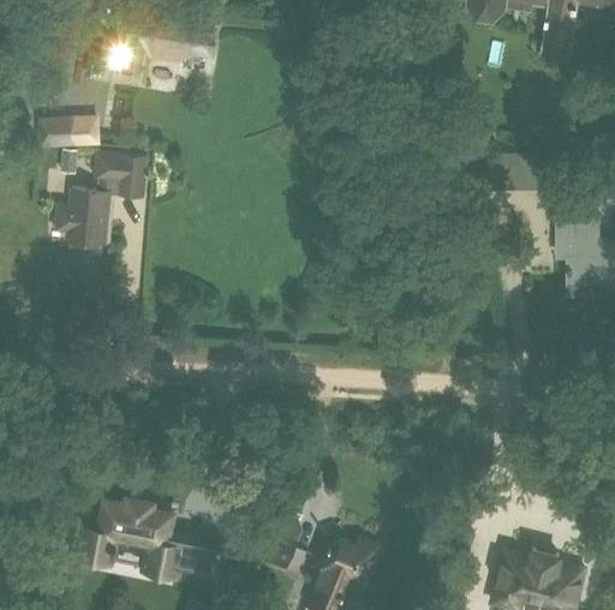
[(569,60),(577,6),(577,0),(469,0),(467,7),(477,19),(493,22),(505,12),(506,9),(530,12),(531,6),(549,9),(542,57),(569,60)]
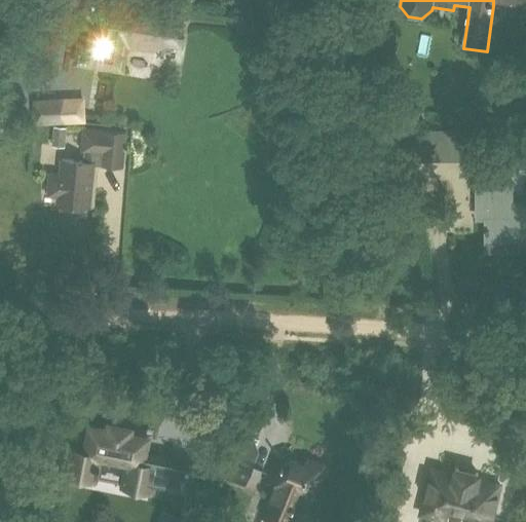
[(525,0),(513,0),(511,17),(525,19),(525,0)]
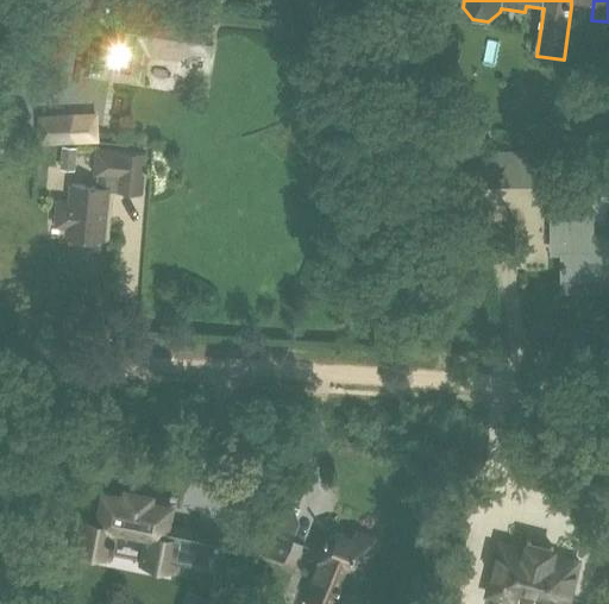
[(117,17),(113,41),(106,39),(104,56),(92,55),(88,77),(142,86),(148,45),(209,56),(211,46),(214,46),(214,42),(212,42),(213,32),(152,23),(152,19),(149,19),(148,21),(117,17)]
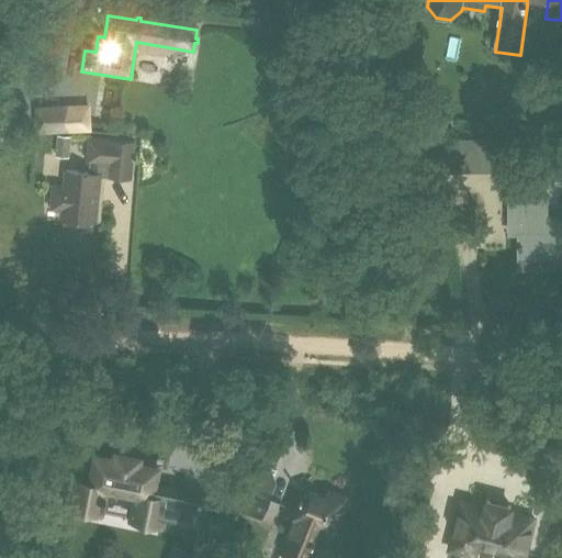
[(35,137),(79,135),(77,107),(33,109),(35,137)]
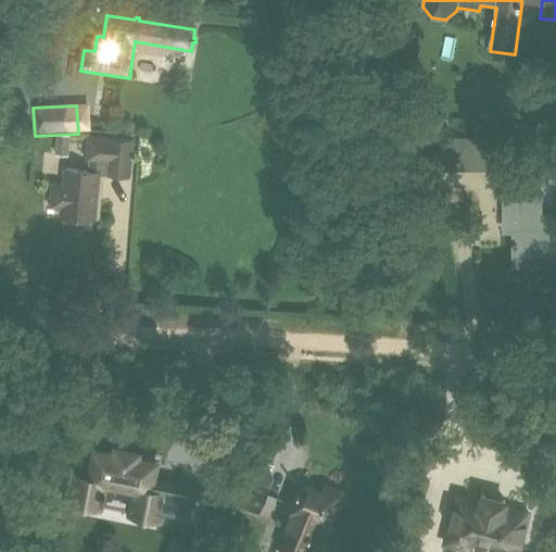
[(67,158),(68,138),(57,137),(55,157),(67,158)]
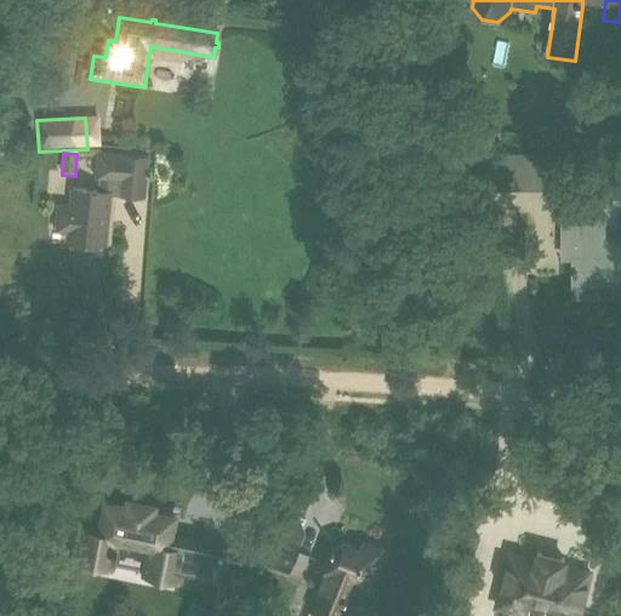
[(68,243),(107,246),(110,197),(144,199),(148,159),(124,158),(124,159),(100,157),(97,181),(100,181),(98,195),(73,193),(72,210),(58,209),(57,234),(69,235),(68,243)]
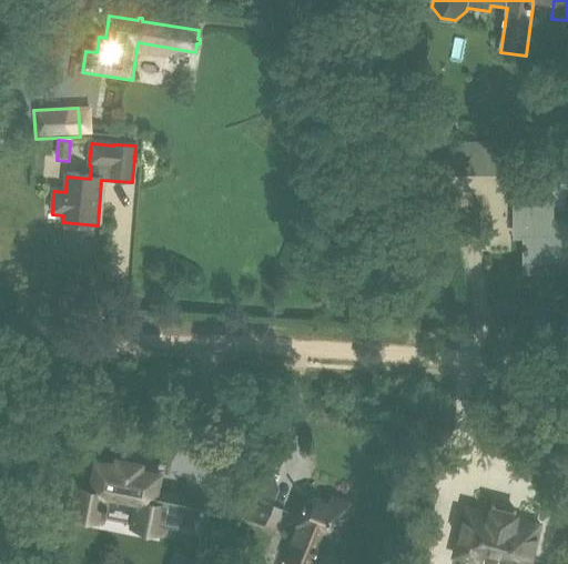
[(445,144),(445,177),(496,175),(496,144),(445,144)]
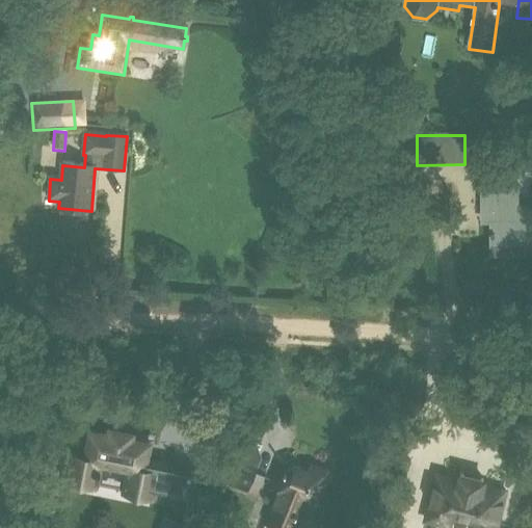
[(489,176),(489,196),(505,196),(505,209),(490,209),(490,248),(531,247),(531,208),(519,209),(517,175),(489,176)]
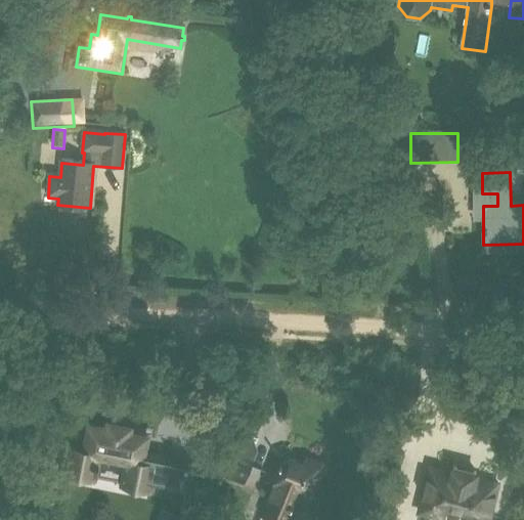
[(151,487),(185,494),(200,463),(191,461),(170,457),(163,456),(162,458),(143,453),(146,438),(129,434),(130,430),(110,426),(108,430),(90,427),(85,452),(71,449),(67,474),(94,480),(96,472),(98,473),(99,466),(97,466),(99,457),(127,462),(123,485),(150,491),(151,487)]
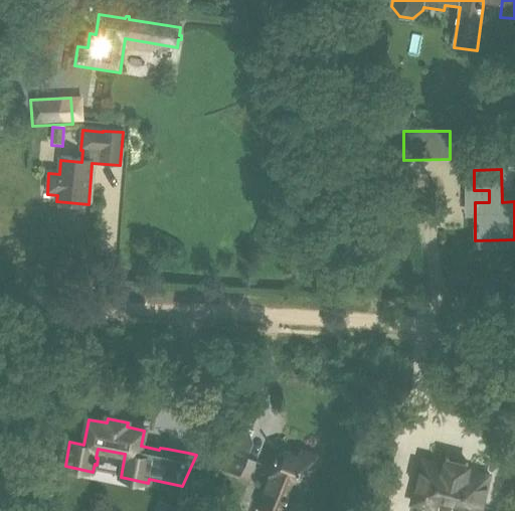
[(208,466),(240,478),(250,454),(217,441),(208,466)]
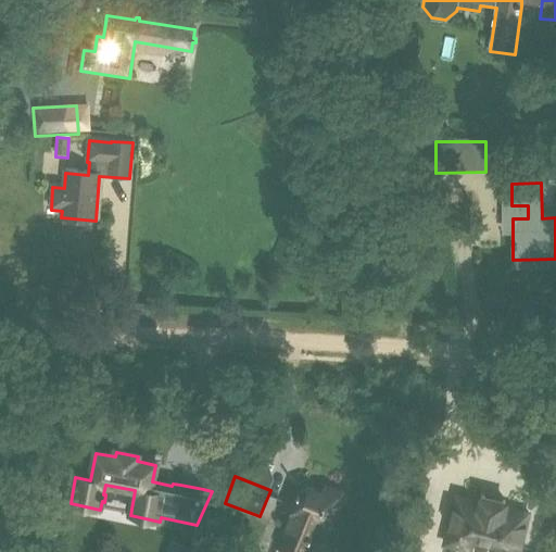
[(314,551),(317,542),(313,541),(318,526),(327,529),(340,498),(325,491),(323,497),(306,490),(299,494),(298,492),(295,493),(298,498),(294,504),(287,502),(282,514),(289,517),(281,537),(289,540),(285,551),(314,551)]
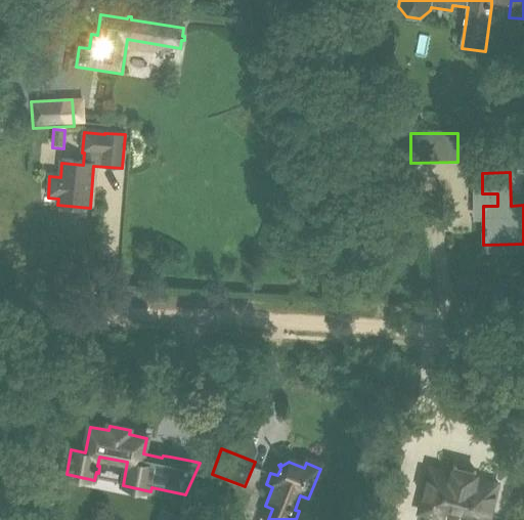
[(492,519),(499,493),(503,482),(451,469),(450,474),(428,469),(417,515),(432,519),(447,519),(448,515),(462,519),(492,519)]
